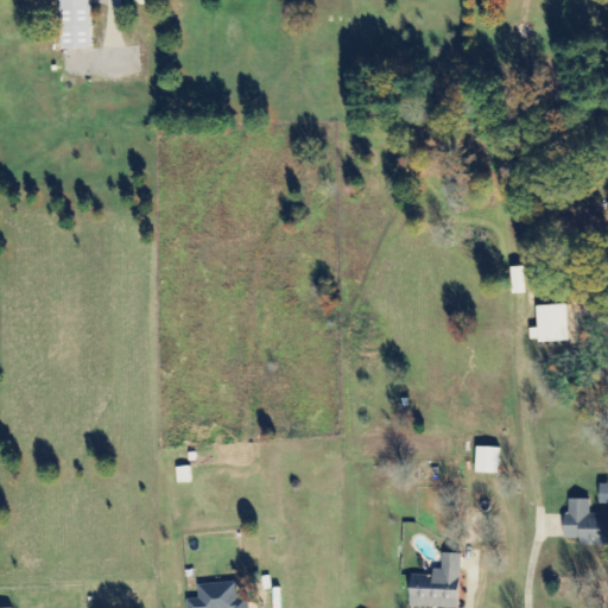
[(92,50),(89,0),(59,0),(62,51),(92,50)]
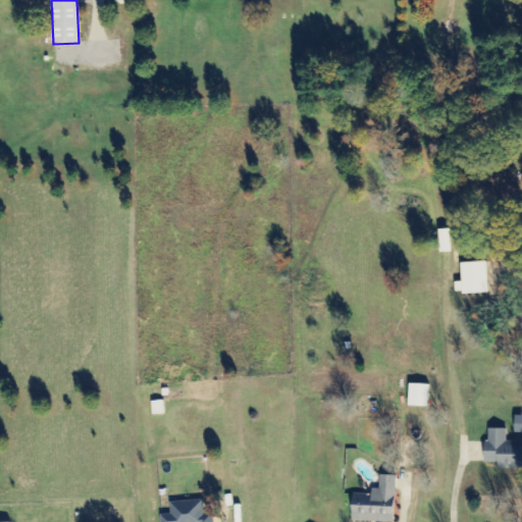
[(461,263),(462,282),(455,282),(456,294),(488,293),(487,262),(461,263)]
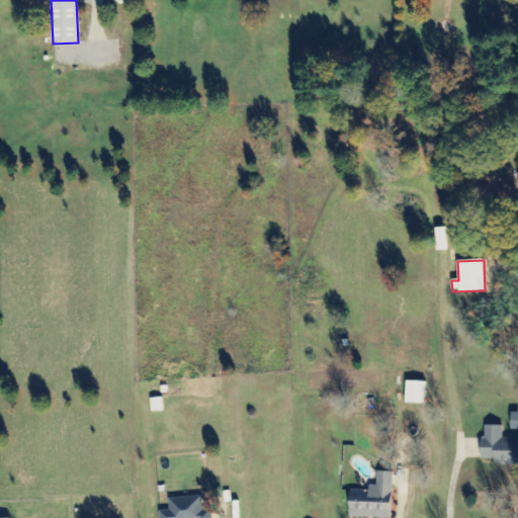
[(425,404),(426,382),(407,381),(406,403),(425,404)]
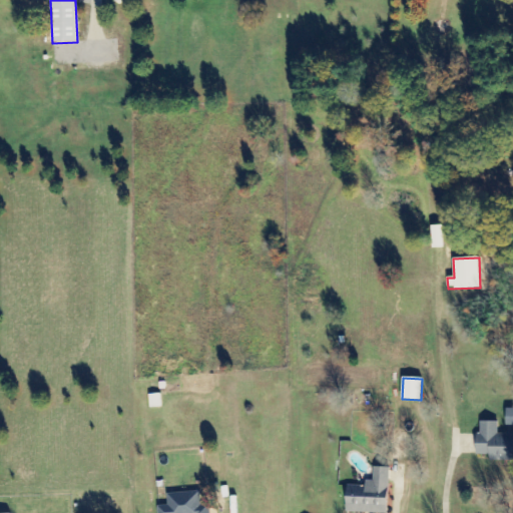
[(149,395),(150,408),(161,407),(160,394),(149,395)]
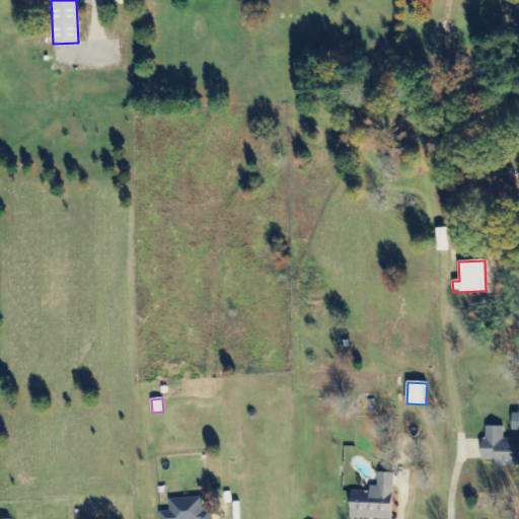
[(482,460),(496,460),(496,465),(518,466),(518,460),(518,459),(518,439),(504,439),(504,427),(487,426),(486,439),(483,439),(482,460)]
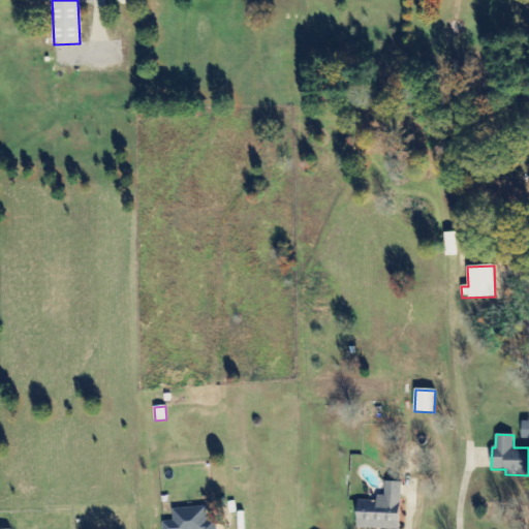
[(358,528),(375,528),(400,528),(402,481),(385,481),(384,496),(377,495),(377,501),(358,500),(358,528)]
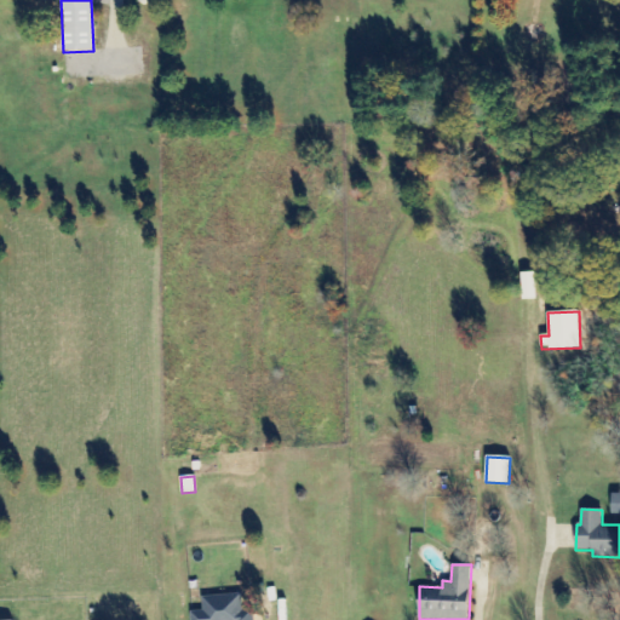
[(202,596),(204,610),(190,612),(190,619),(254,619),(254,610),(244,612),(242,593),(202,596)]
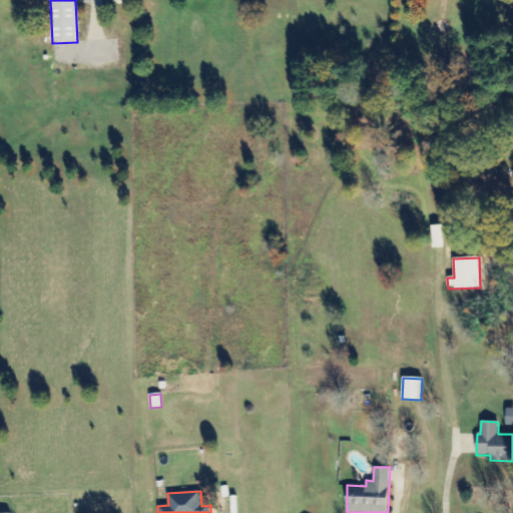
All buildings are outlined.
